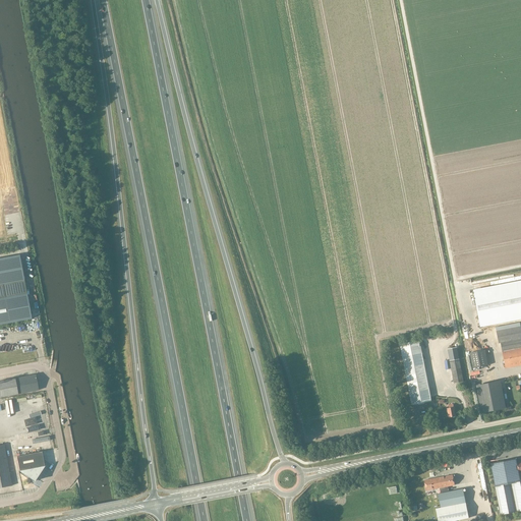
[(19,255),(0,258),(0,325),(32,319),(19,255)]
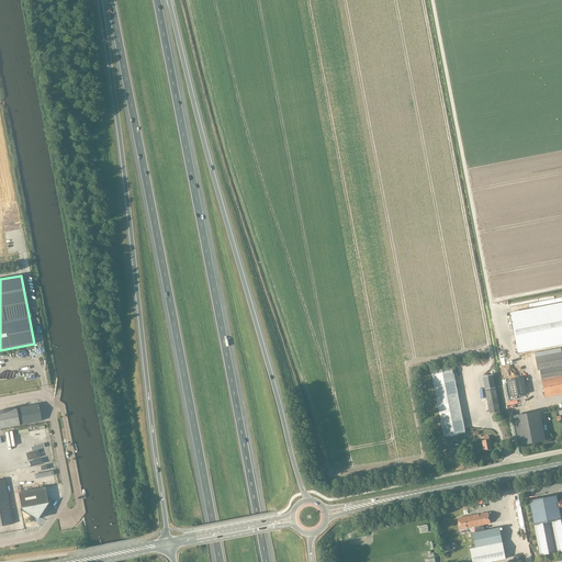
[(561,304),(509,315),(517,352),(561,343),(561,304)]
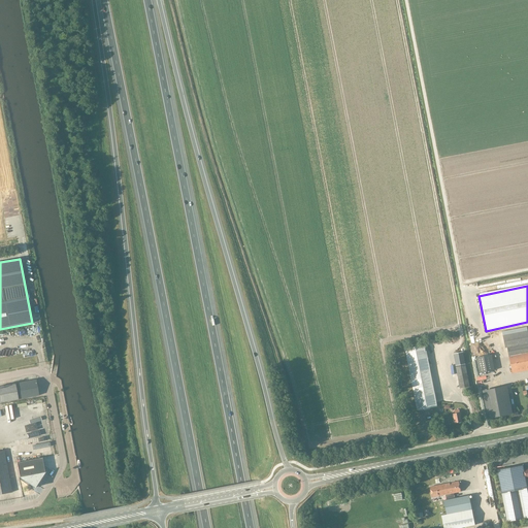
[(513,373),(527,369),(527,334),(527,331),(503,335),(505,348),(507,348),(513,373)]
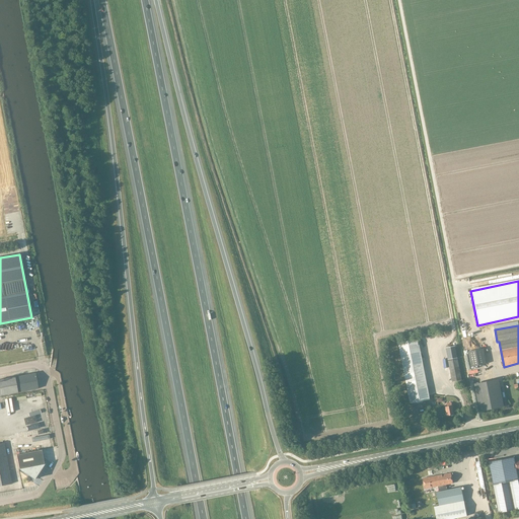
[(398,343),(411,403),(429,399),(417,339),(398,343)]
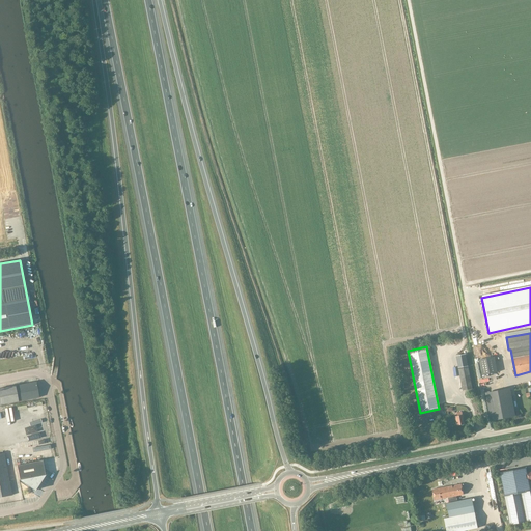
[(455,356),(458,368),(468,366),(466,354),(455,356)]
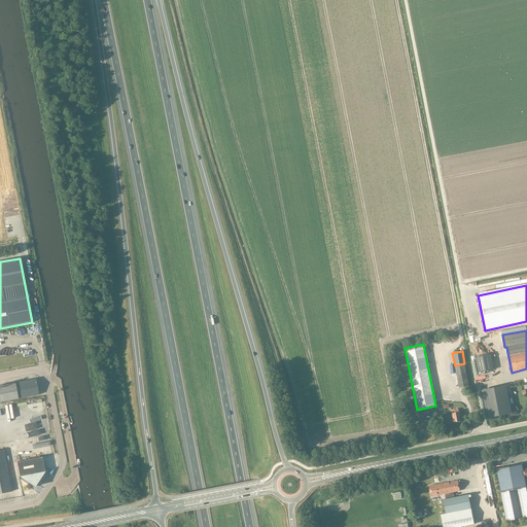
[(476,357),(479,373),(493,370),(490,354),(476,357)]
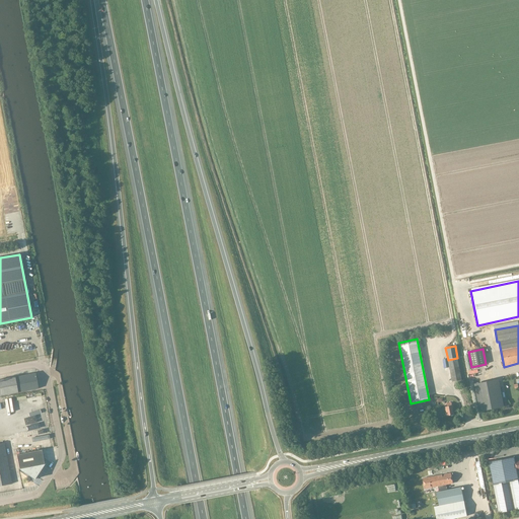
[(452,382),(461,380),(457,359),(448,361),(452,382)]
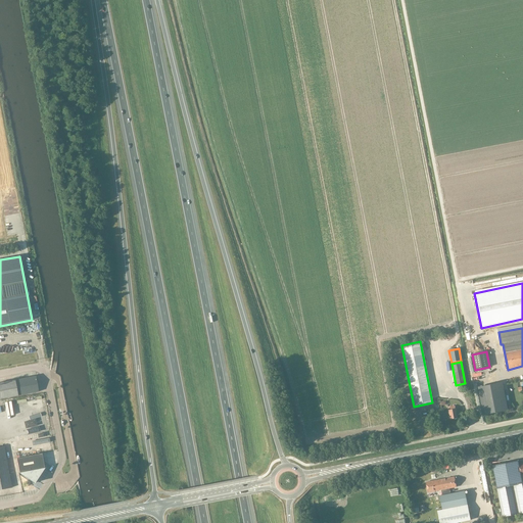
[(0,398),(17,396),(39,392),(36,376),(0,382),(0,398)]
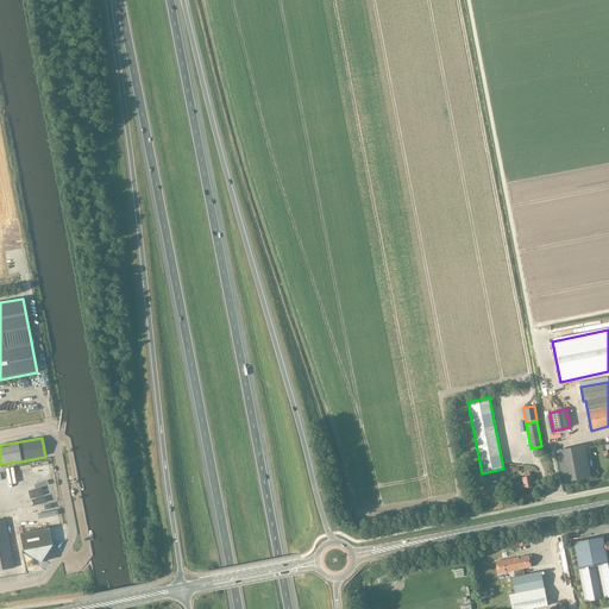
[(557,452),(563,482),(591,477),(585,446),(557,452)]
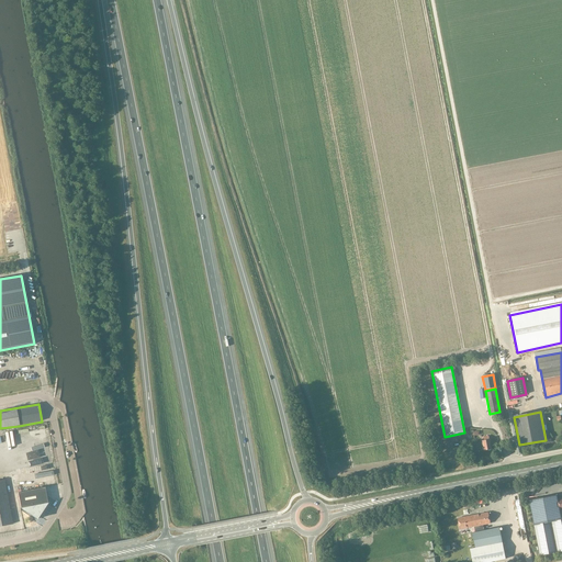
[(484,450),(491,449),(490,439),(489,436),(483,437),(484,440),(482,440),(484,450)]
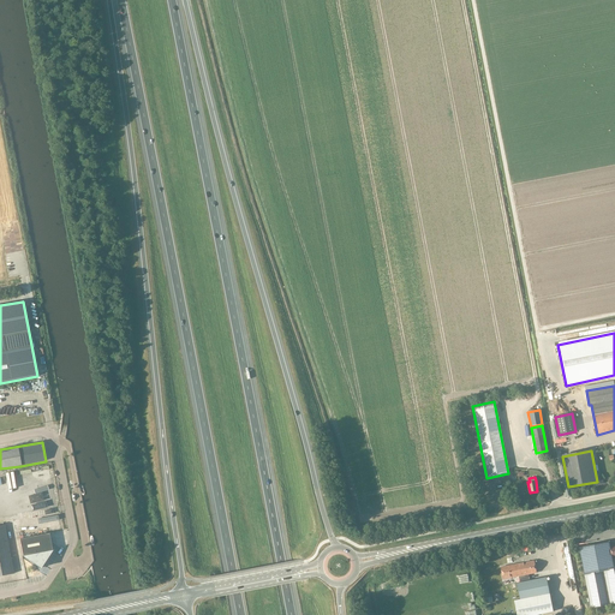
[(0,526),(0,577),(13,574),(5,525),(0,526)]
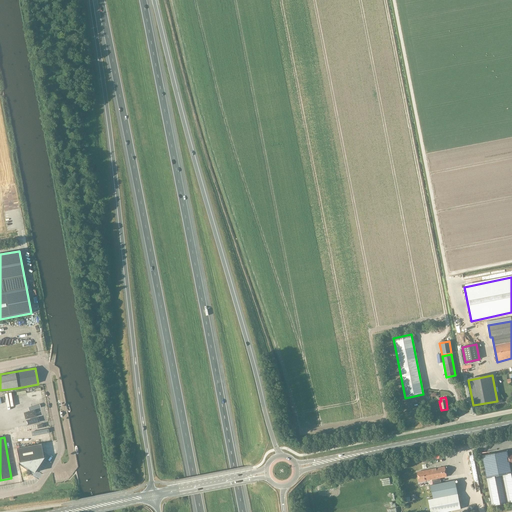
[(18,463),(34,473),(44,458),(43,458),(41,444),(16,448),(19,462),(18,463)]
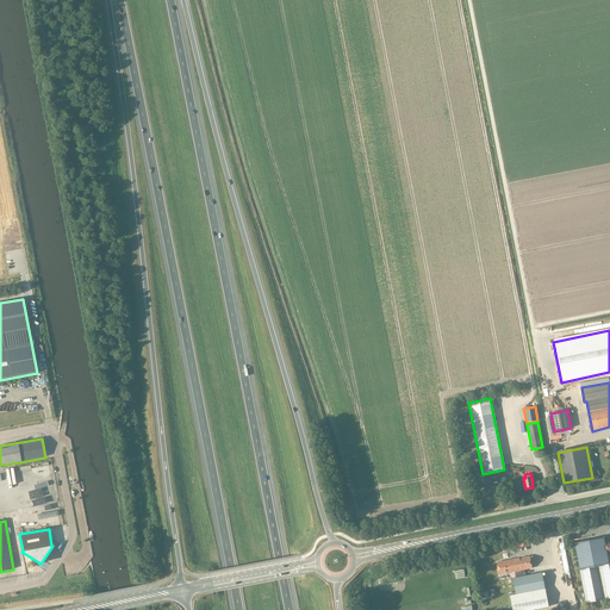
[(609,564),(607,554),(609,553),(609,541),(605,542),(604,539),(604,537),(574,543),(574,545),(579,570),(585,598),(582,599),(584,607),(586,607),(586,603),(609,598),(609,564)]
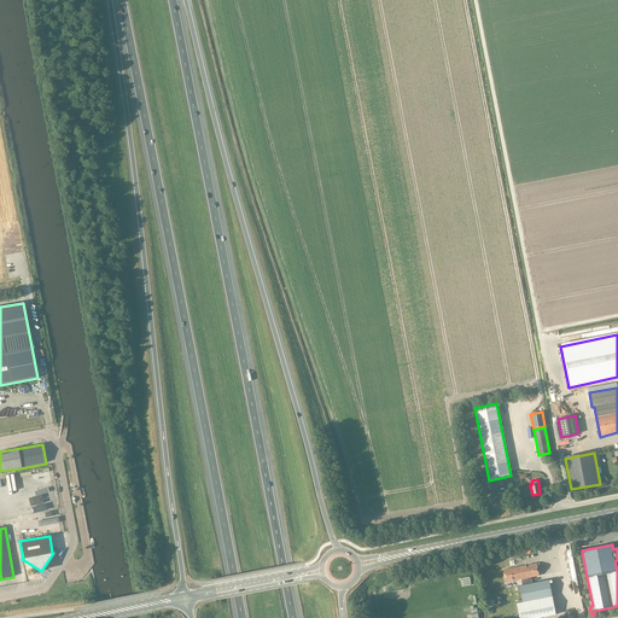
[(522,578),(531,577),(538,576),(536,564),(503,570),(506,582),(522,578)]
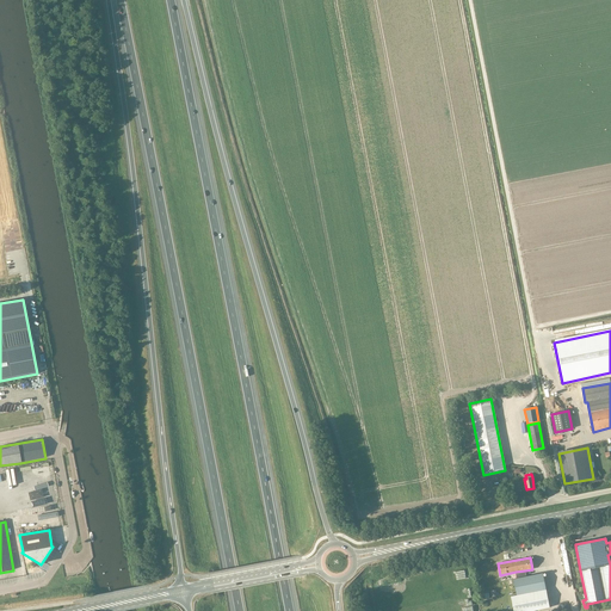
[(545,590),(543,573),(526,576),(525,571),(516,572),(517,579),(513,579),(517,596),(545,590)]
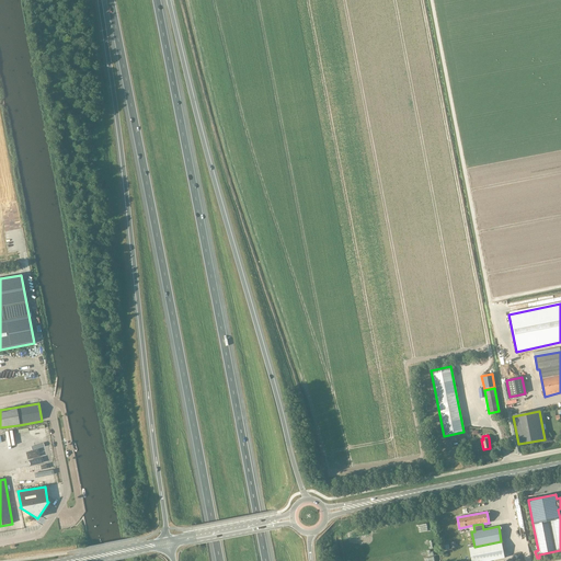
[(501,541),(474,547),(469,548),(471,560),(487,560),(504,558),(501,541)]
